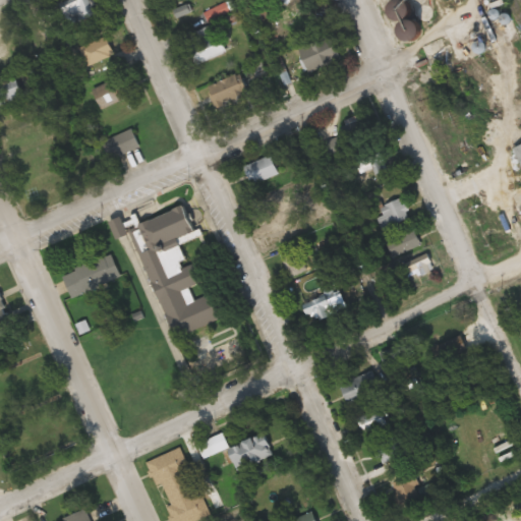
[(69,27),(95,17),(87,0),(69,0),(60,4),(69,27)]
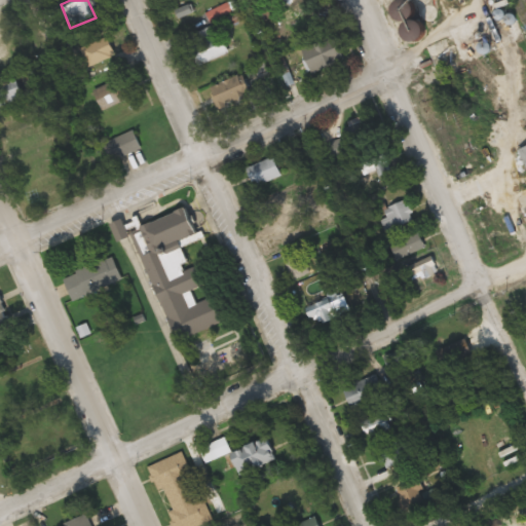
[(229,54),(218,26),(188,37),(198,66),(229,54)]
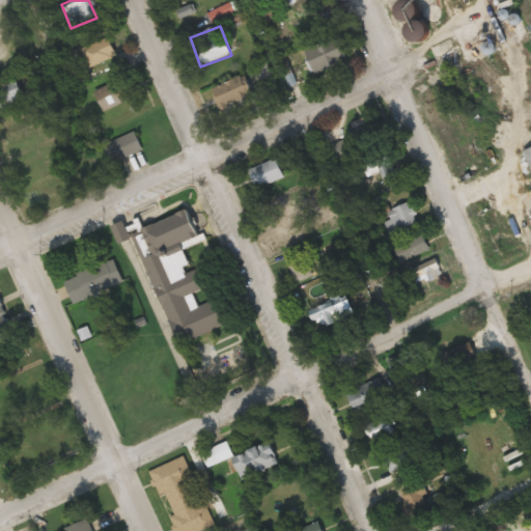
[(98,53),(95,47),(82,52),(88,68),(118,57),(115,47),(98,53)]
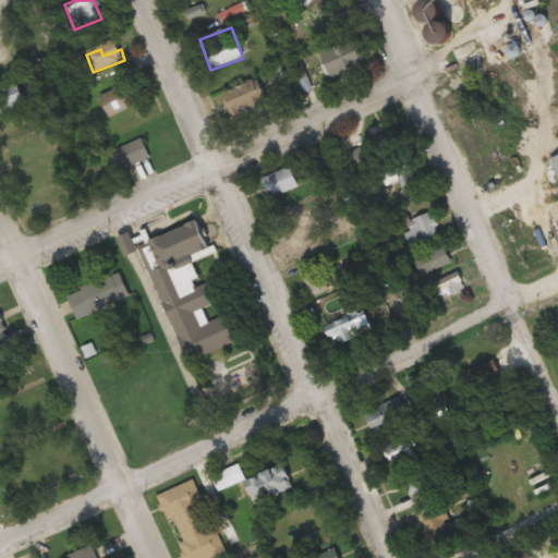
[(143,102),(135,82),(100,96),(108,117),(143,102)]
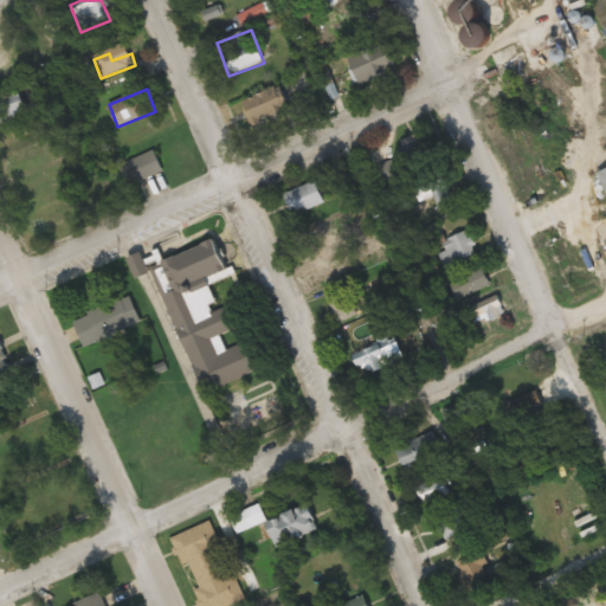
[(249,121),(289,116),(285,90),(245,96),(249,121)]
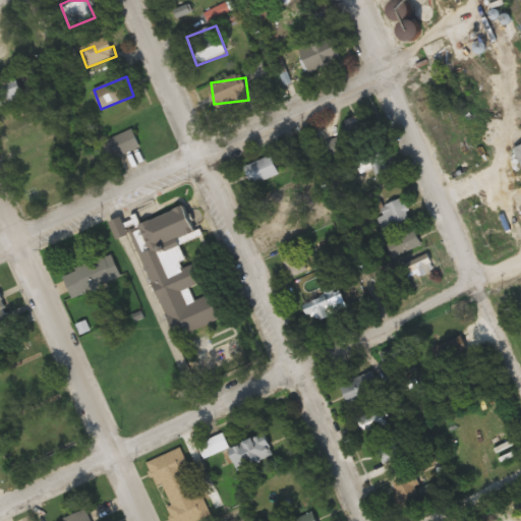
[(0,104),(24,98),(18,78),(0,82),(0,104)]
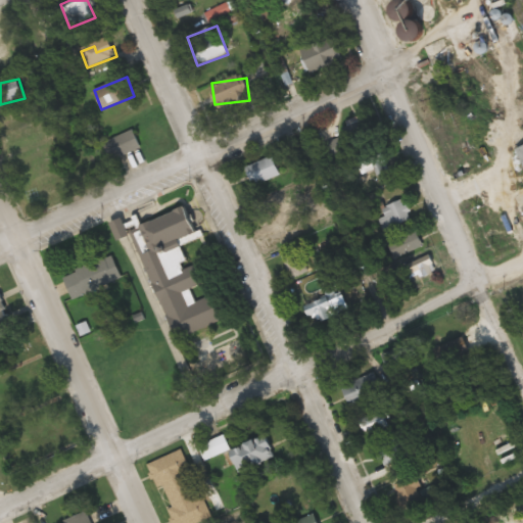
[(375,137),(366,113),(339,125),(349,147),(375,137)]
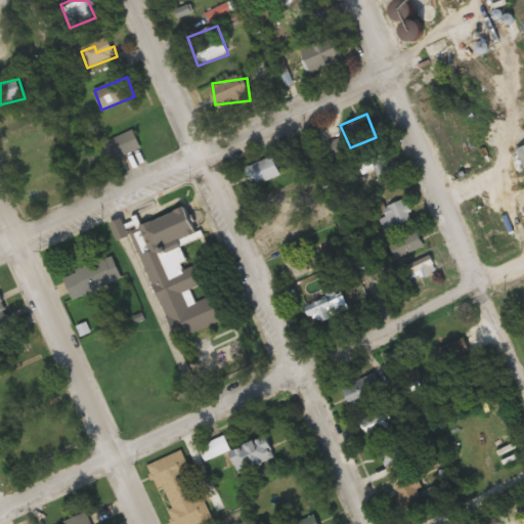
[(139,149),(134,132),(101,141),(107,160),(139,149)]
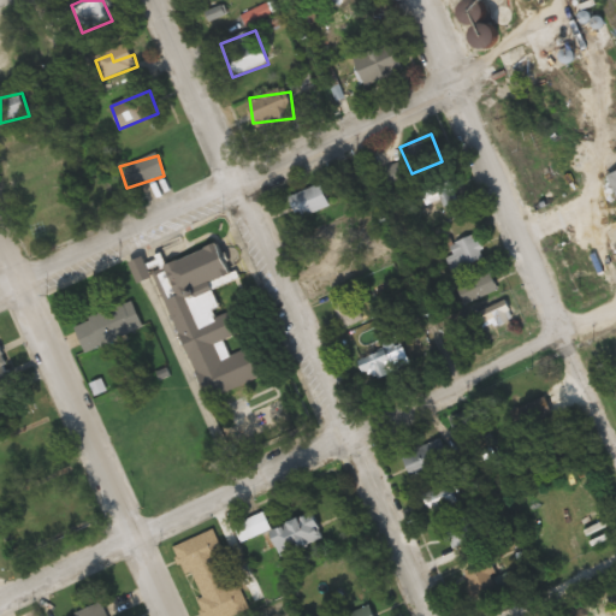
[(384,188),(406,181),(400,164),(378,170),(384,188)]
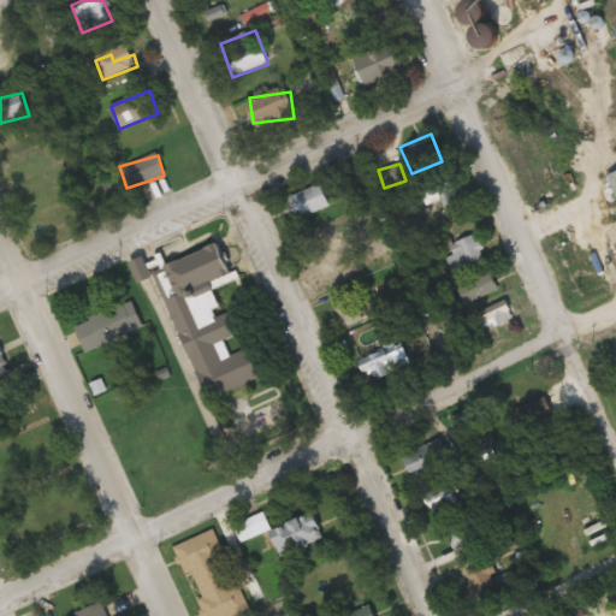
[(455,184),(450,172),(418,188),(424,200),(455,184)]
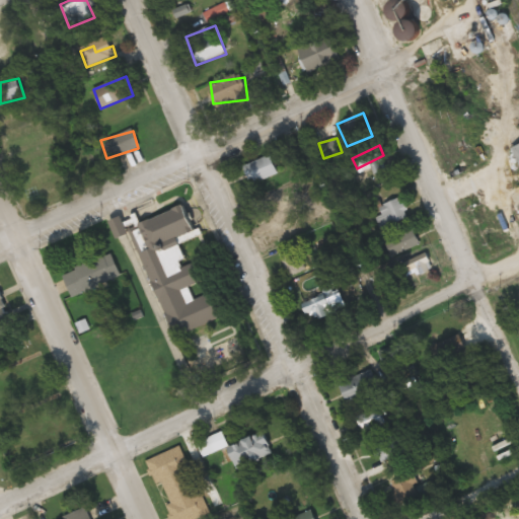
[(279,172),(270,154),(243,166),(251,184),(279,172)]
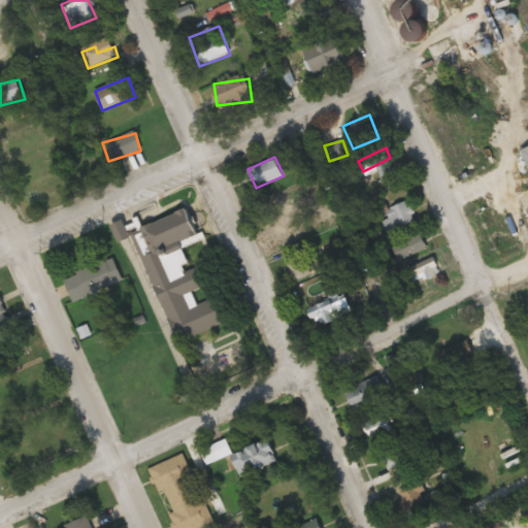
[(388,237),(417,224),(407,202),(386,210),(390,219),(382,223),(388,237)]
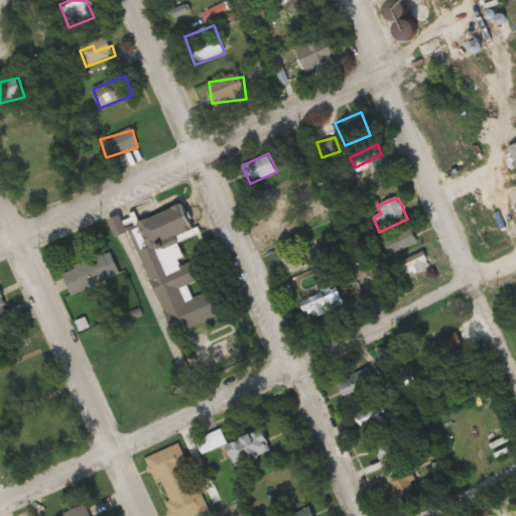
[(172,335),(222,314),(212,290),(192,297),(187,285),(206,277),(198,257),(188,261),(180,243),(201,235),(186,203),(119,232),(121,236),(129,233),(172,335)]
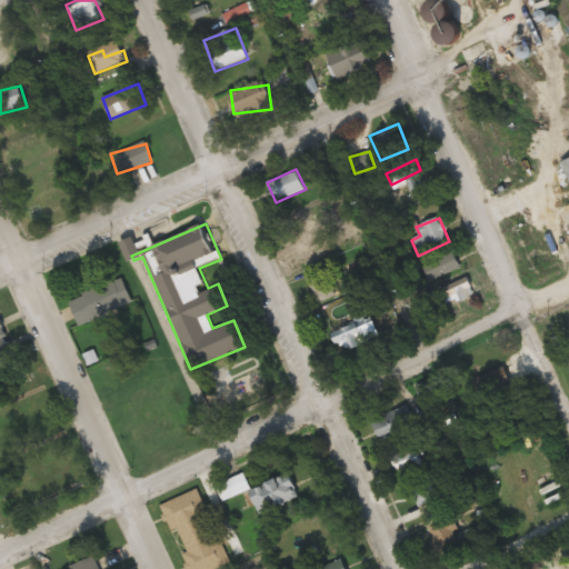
[(430,281),(460,268),(453,253),(423,267),(430,281)]
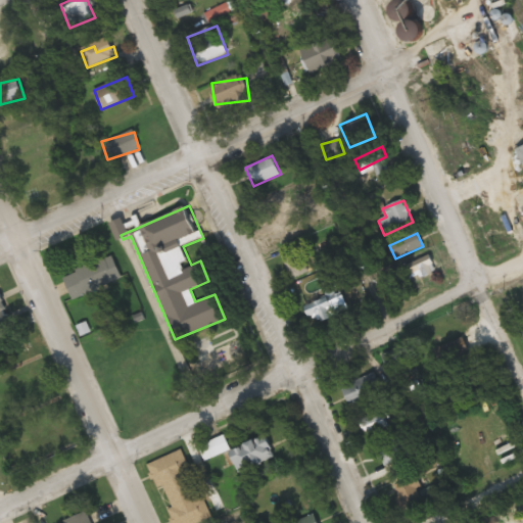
[(283,259),(293,279),(314,268),(303,249),(283,259)]
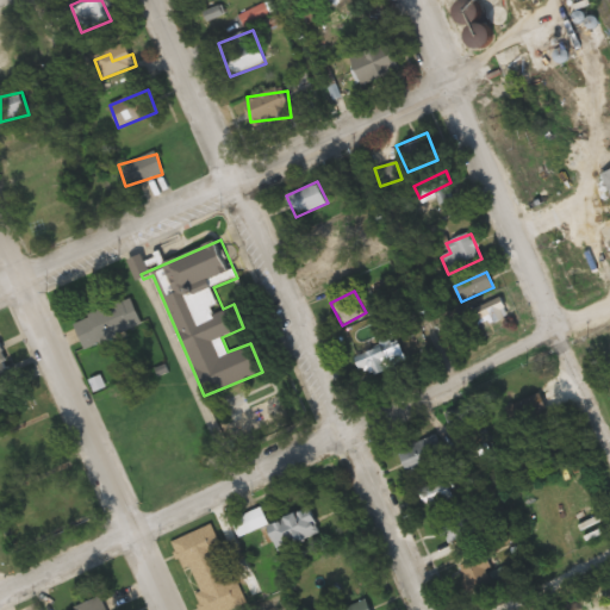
[(468,307),(475,328),(510,318),(503,297),(468,307)]
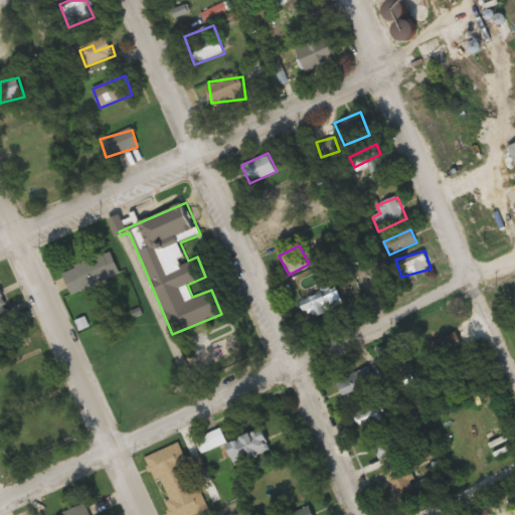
[(120,275),(111,251),(60,272),(70,295),(120,275)]
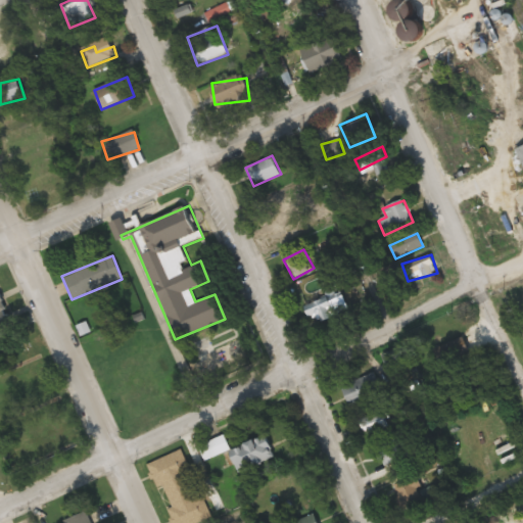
[(0,331),(10,329),(0,293),(0,331)]
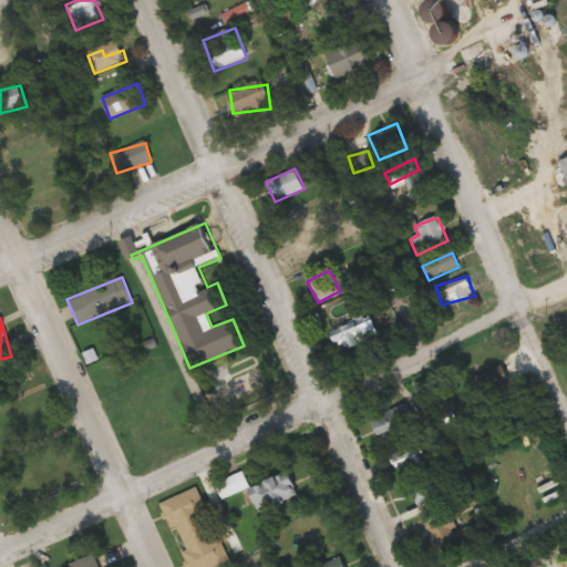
[(338,349),(374,342),(371,322),(334,328),(338,349)]
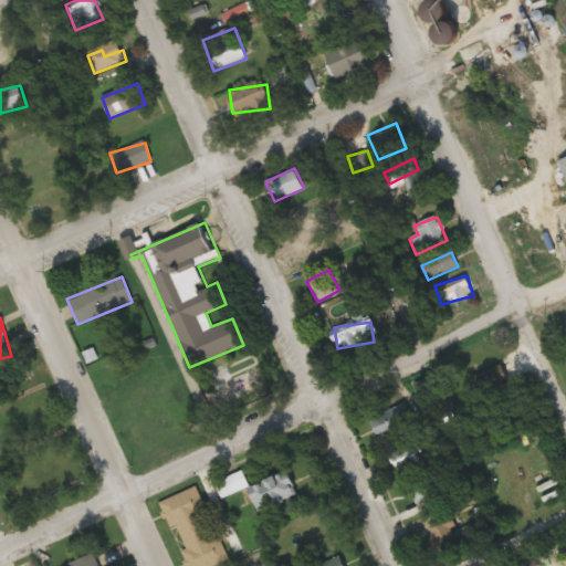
[(380,439),(418,425),(410,402),(371,418),(380,439)]
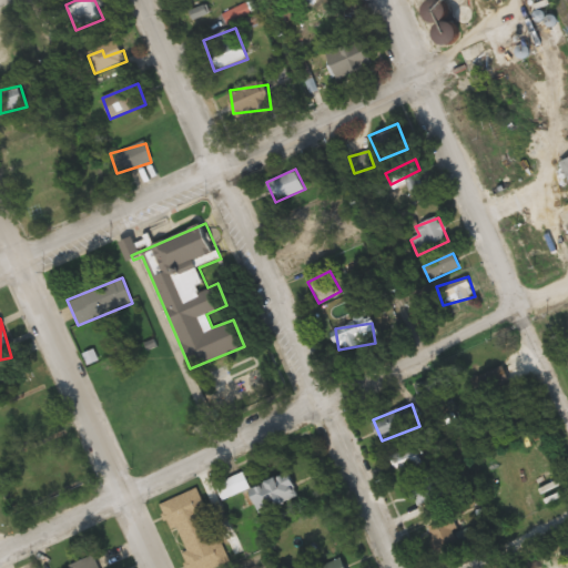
[(392,457),(398,473),(426,462),(419,445),(392,457)]
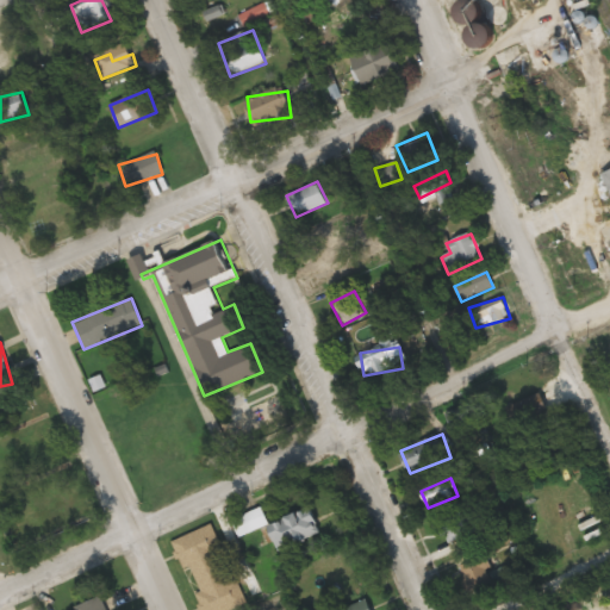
[(231,518),(237,536),(269,527),(263,509),(231,518)]
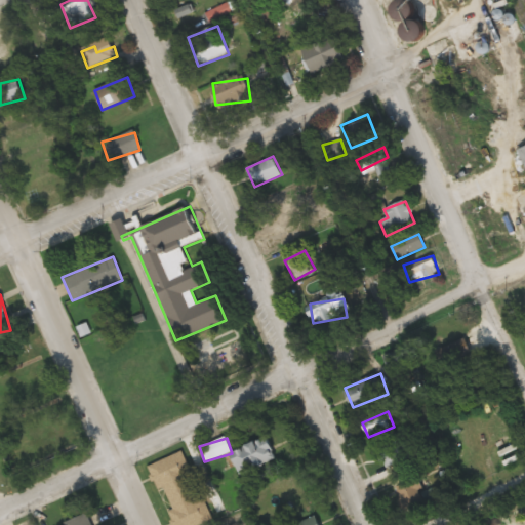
[(384,467),(413,459),(408,441),(379,447),(384,467)]
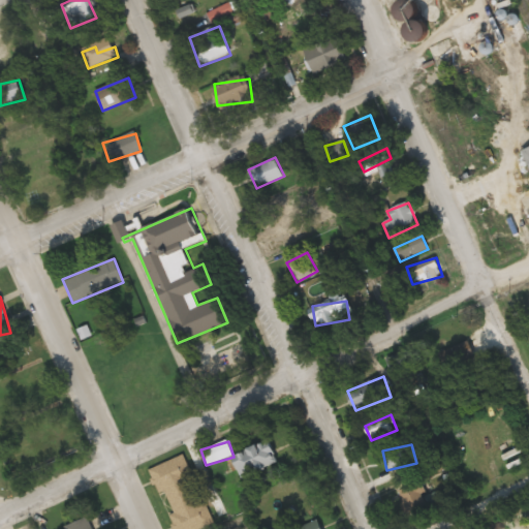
[(200,528),(214,525),(205,498),(199,500),(184,457),(149,469),(158,494),(165,492),(173,512),(169,514),(175,528),(200,528)]
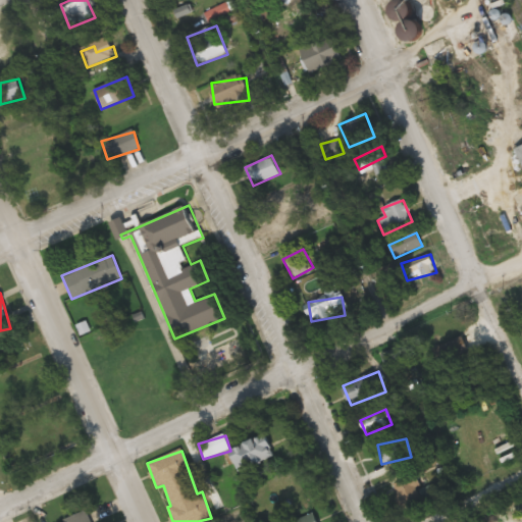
[(401,510),(419,504),(412,479),(394,484),(401,510)]
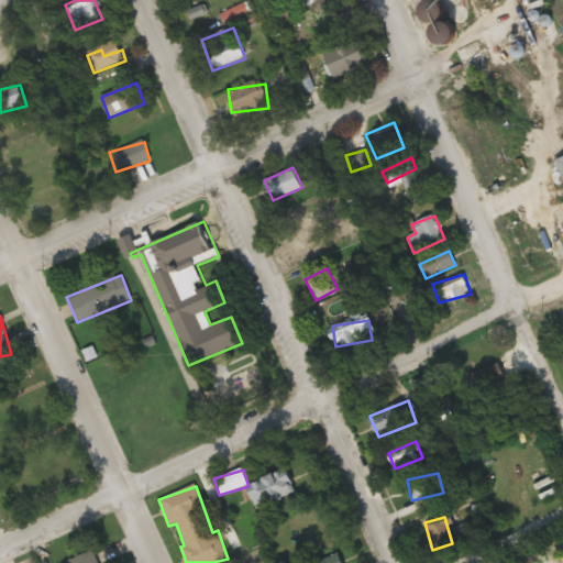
[(98,562),(92,550),(66,562),(98,562)]
